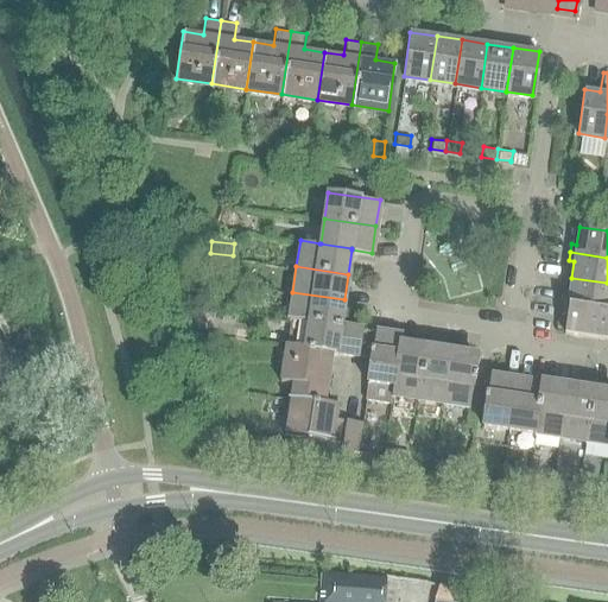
[(562,302),(607,309),(607,283),(571,278),(569,295),(564,295),(562,302)]
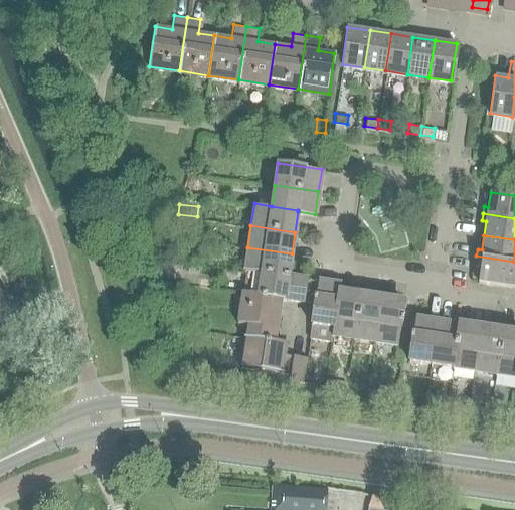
[(244,270),(262,272),(289,276),(289,275),(292,253),(247,247),(244,270)]
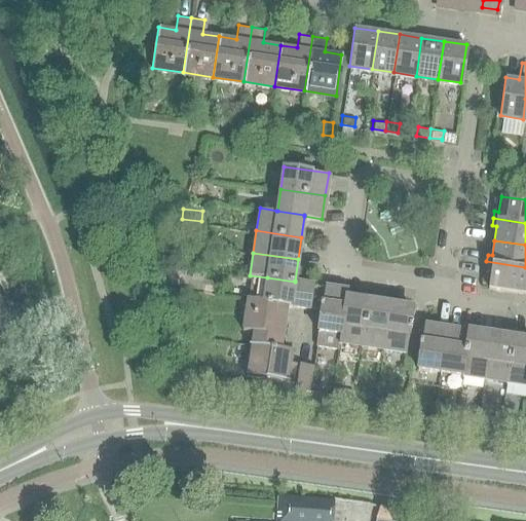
[(525,291),(525,286),(525,267),(486,261),(485,268),(490,269),(487,285),(525,291)]
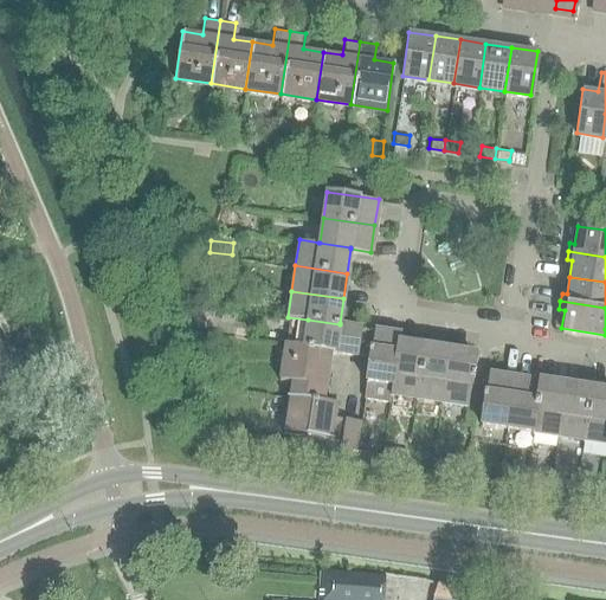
[(193,314),(192,329),(207,330),(208,316),(193,314)]
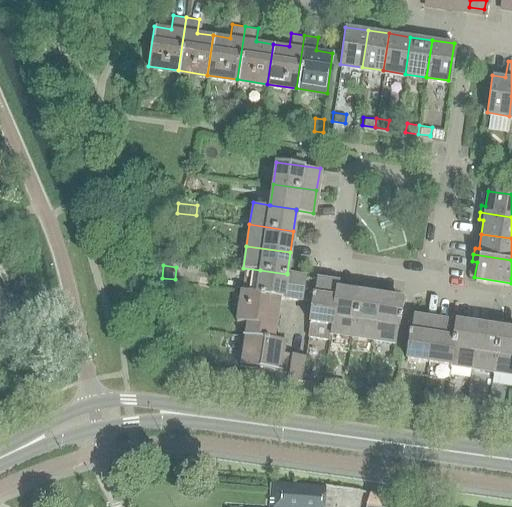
[(279,294),(279,295),(300,298),(304,275),(287,273),(287,274),(260,270),(257,290),(257,291),(279,294)]
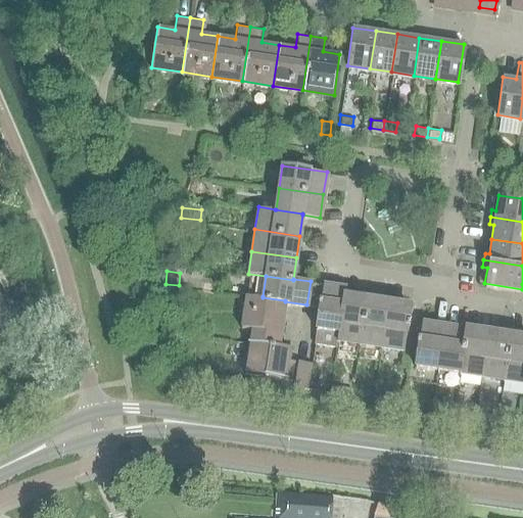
[(336,339),(343,293),(344,293),(345,286),(332,284),(322,283),(316,327),(314,341),(335,345),(336,339)]
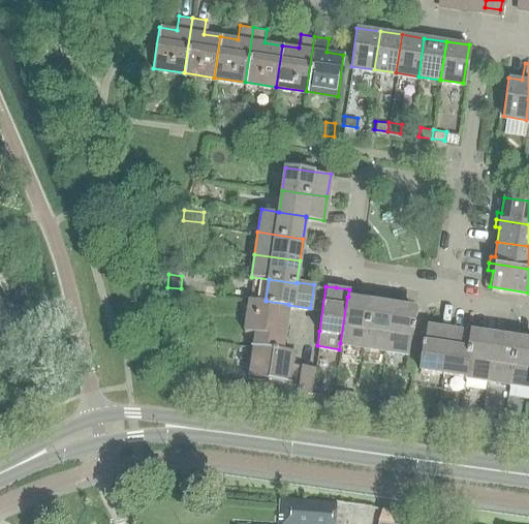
[(340,343),(363,346),(369,301),(348,297),(347,297),(340,343)]
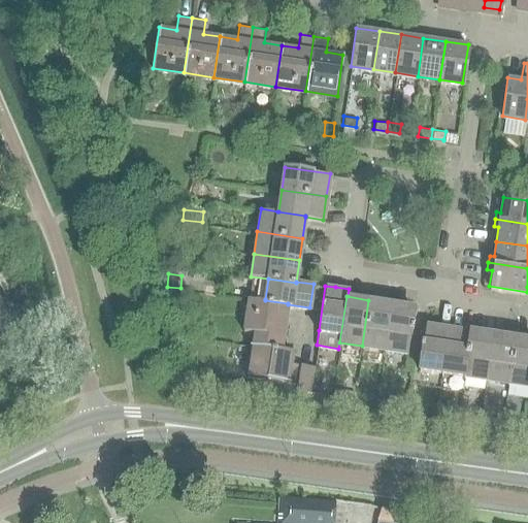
[(242,329),(254,330),(284,334),(288,304),(288,303),(265,300),(265,299),(248,297),(242,329)]
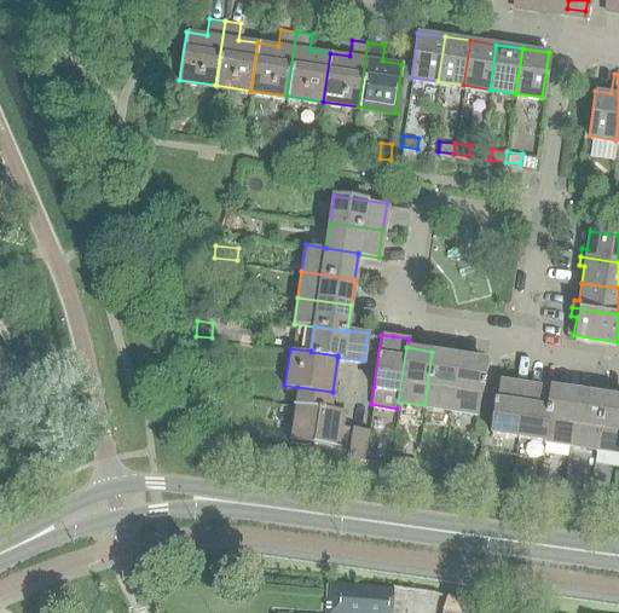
[(424,405),(450,409),(458,356),(432,352),(424,405)]
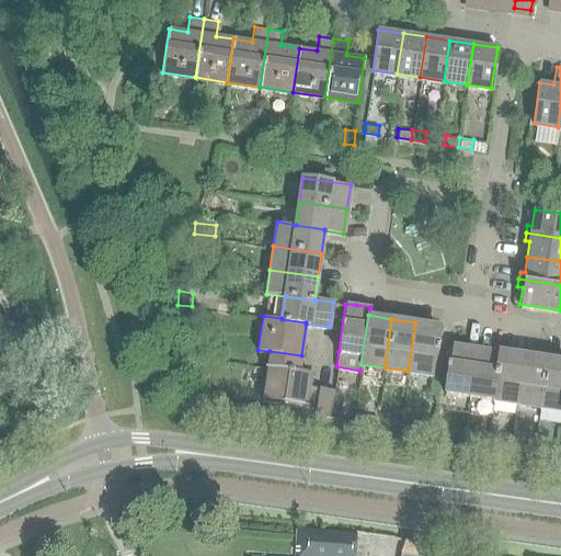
[(439,326),(415,322),(408,371),(432,374),(439,326)]
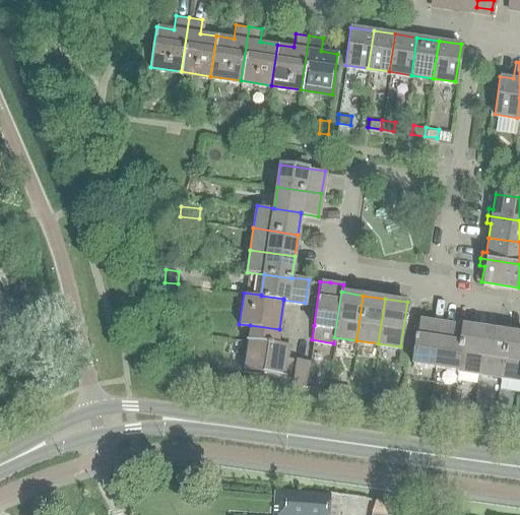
[(412,363),(435,366),(441,322),(418,319),(412,363)]
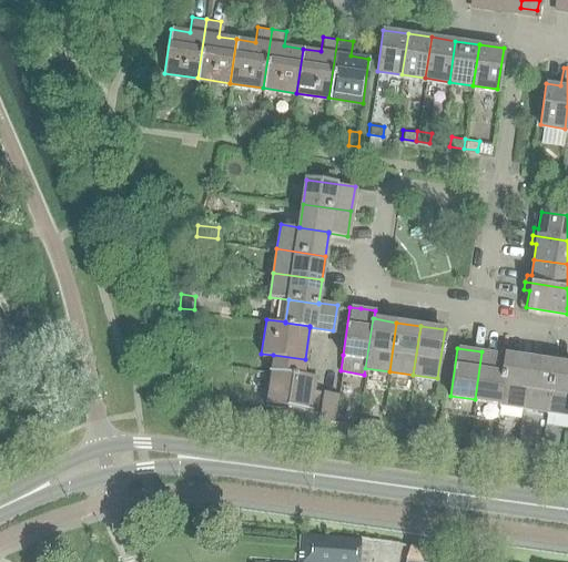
[(475,399),(498,402),(505,355),(482,351),(475,399)]
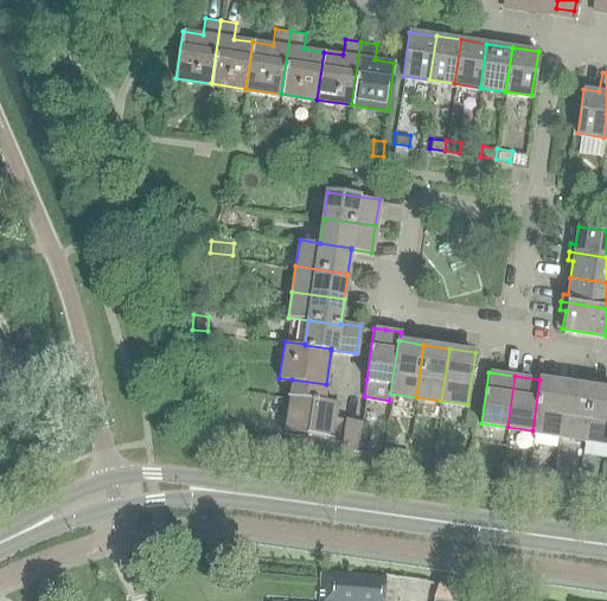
[(283,430),(321,436),(330,438),(336,402),(324,400),(326,384),(292,379),(283,430)]
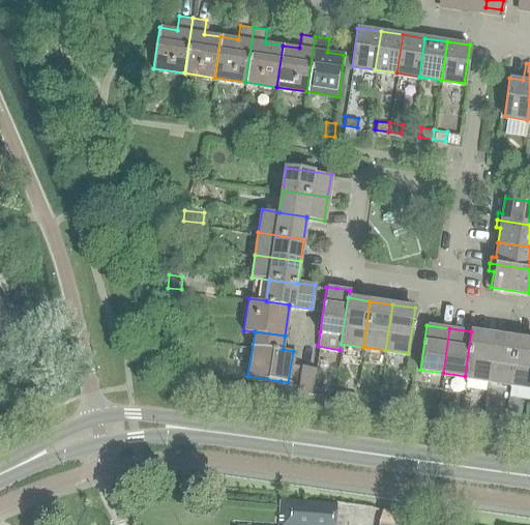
[(465,376),(487,380),(494,334),(471,331),(465,376)]
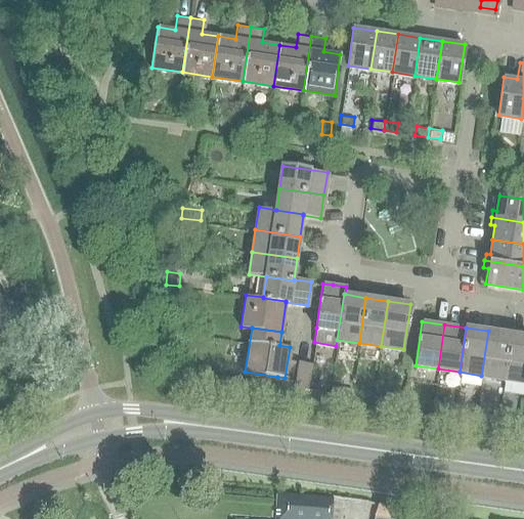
[(481,376),(504,379),(510,334),(488,331),(481,376)]
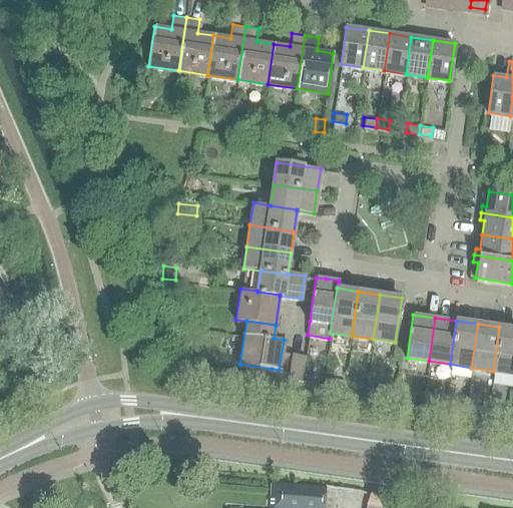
[(493,371),(512,374),(512,329),(499,327),(493,371)]
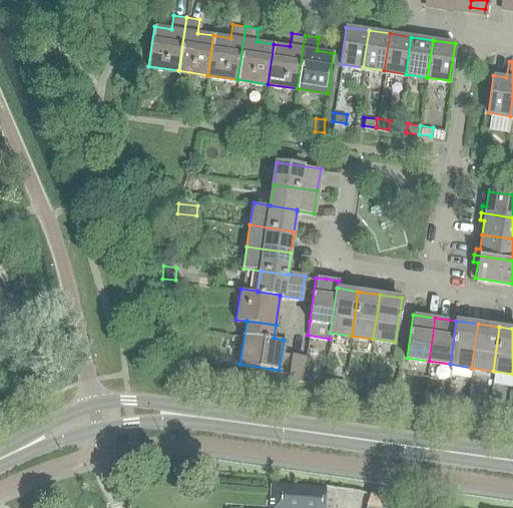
[(292,352),(288,378),(301,380),(305,354),(292,352)]
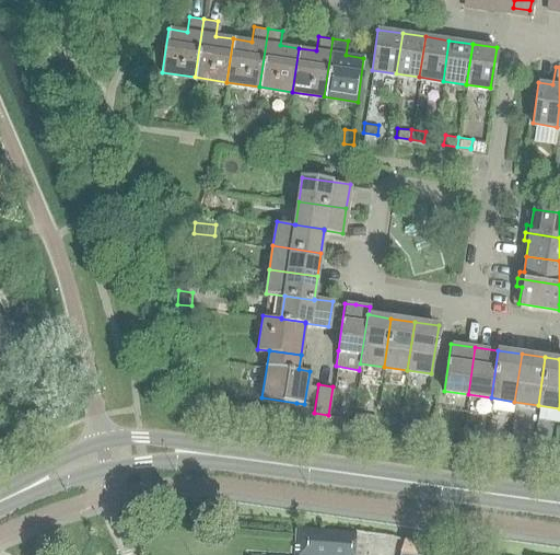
[(376,413),(354,411),(351,426),(373,429),(376,413)]
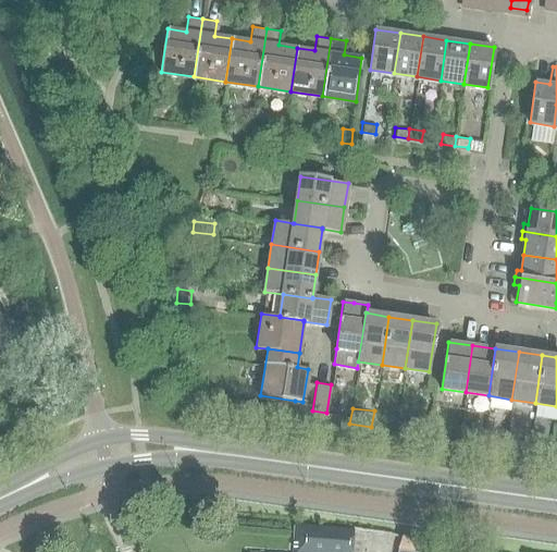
[(326,421),(349,425),(350,415),(329,412),(326,421)]
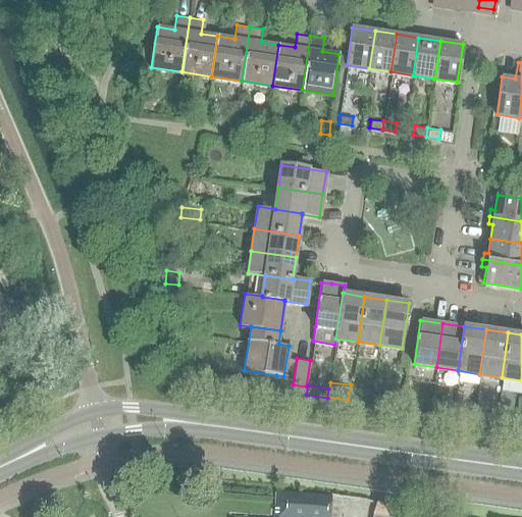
[(386,405),(399,407),(401,399),(387,397),(386,405)]
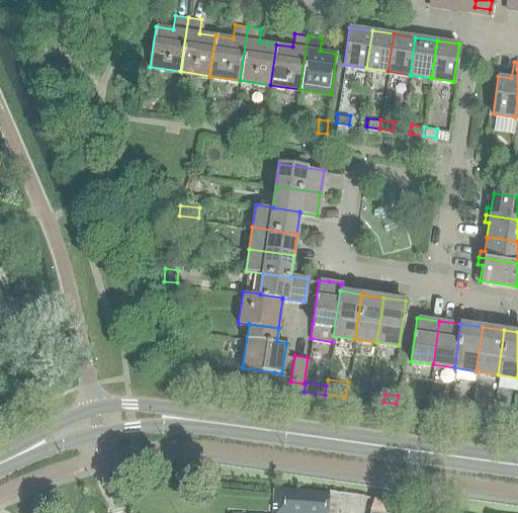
[(408,398),(399,396),(397,405),(406,407),(408,398)]
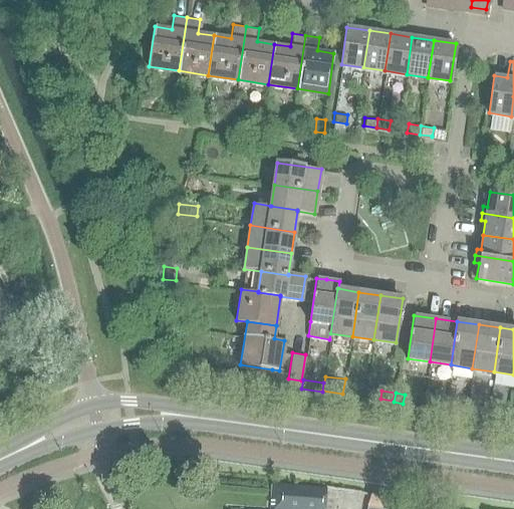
[(440,398),(428,397),(426,407),(438,409),(440,398)]
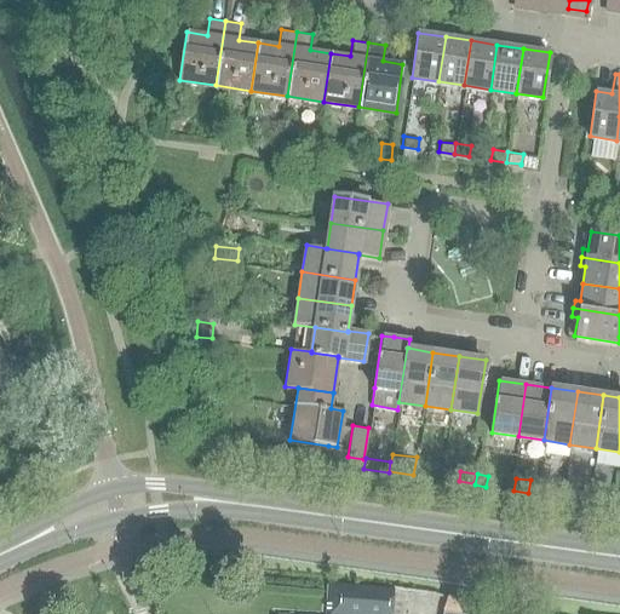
[(540,478),(538,495),(558,499),(562,481),(555,480),(554,492),(545,491),(546,478),(540,478)]
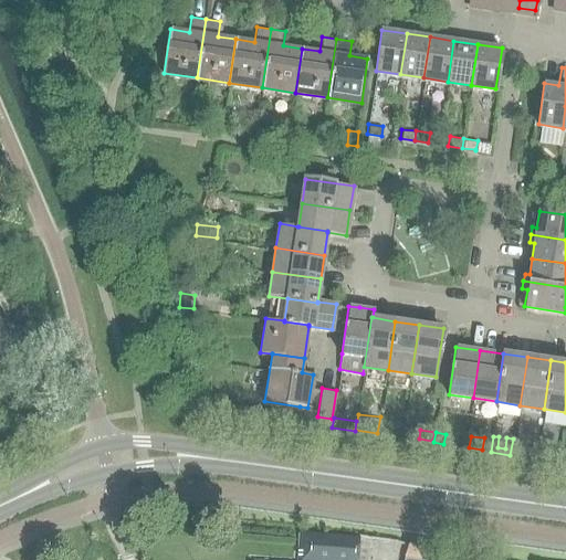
[(537,457),(558,460),(559,451),(538,448),(537,457)]
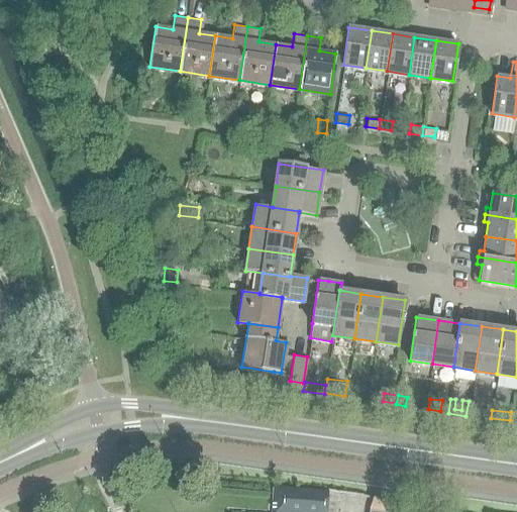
[(325,511),(327,489),(273,486),(271,511),(231,509),(230,511),(325,511)]
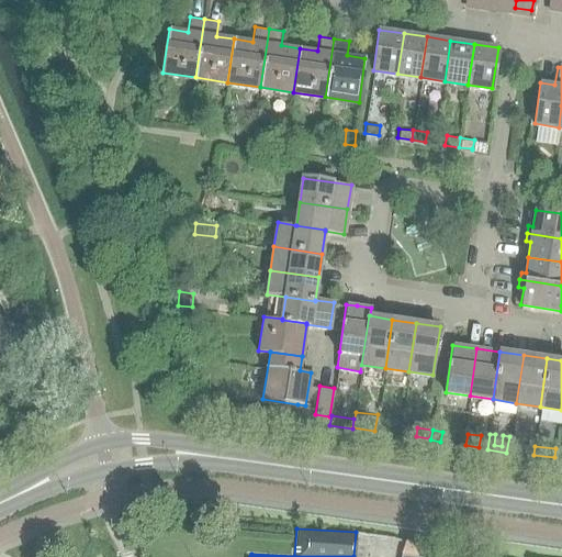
[(397,556),(418,556),(417,556),(417,555),(416,555),(417,542),(402,539),(400,552),(397,556)]
